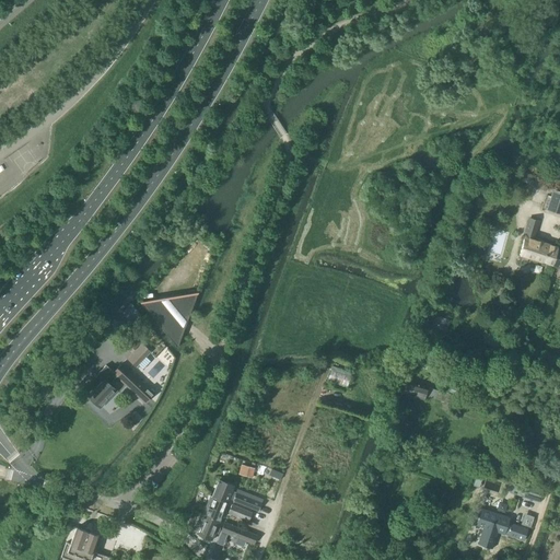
[(546,210),(559,214),(559,191),(552,189),(550,197),(547,196),(544,209),(547,209),(546,210)]
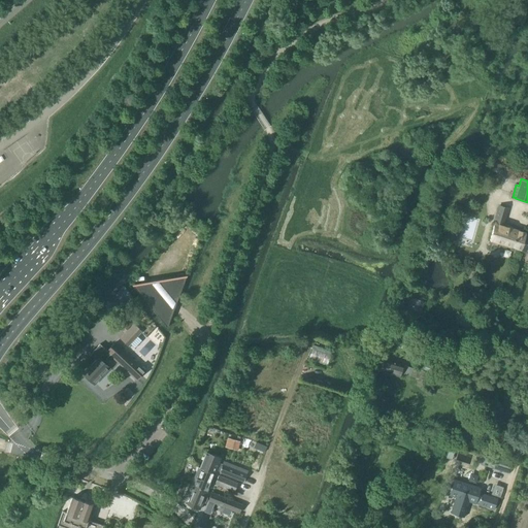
[(490,240),(520,251),(525,234),(510,229),(512,227),(506,226),(506,228),(502,227),(507,210),(499,208),(490,240)]
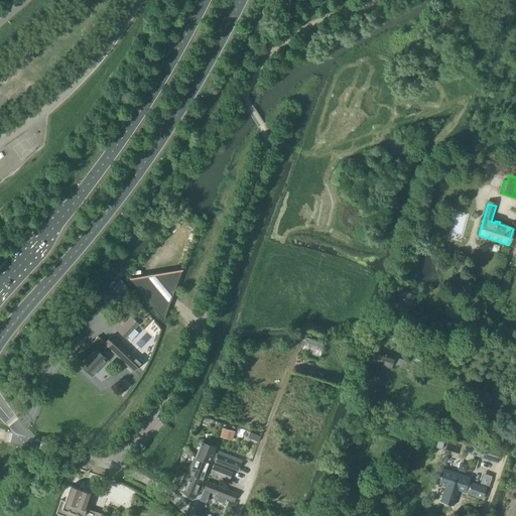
[(171,271),(171,272),(167,273),(163,283),(172,295),(182,269),(171,271)]
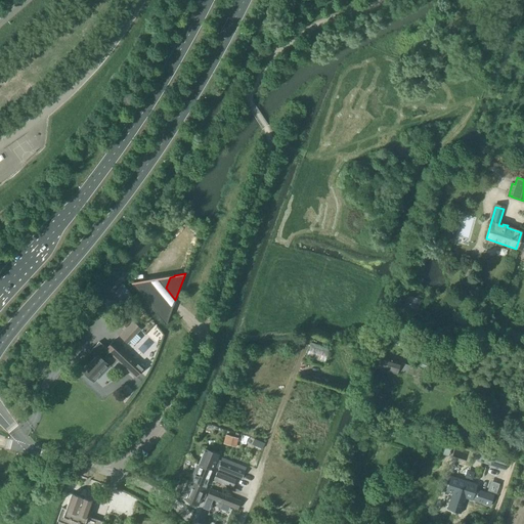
[(146,301),(166,325),(171,311),(156,293),(146,301)]
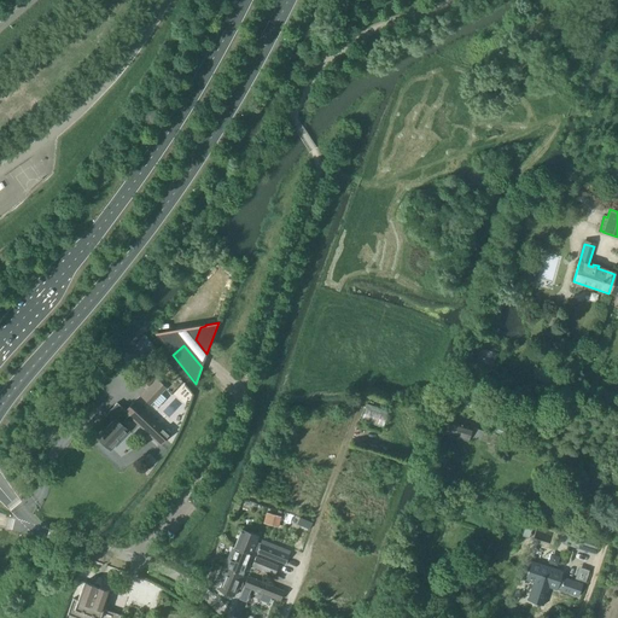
[(466,359),(493,367),(497,354),(471,345),(466,359)]
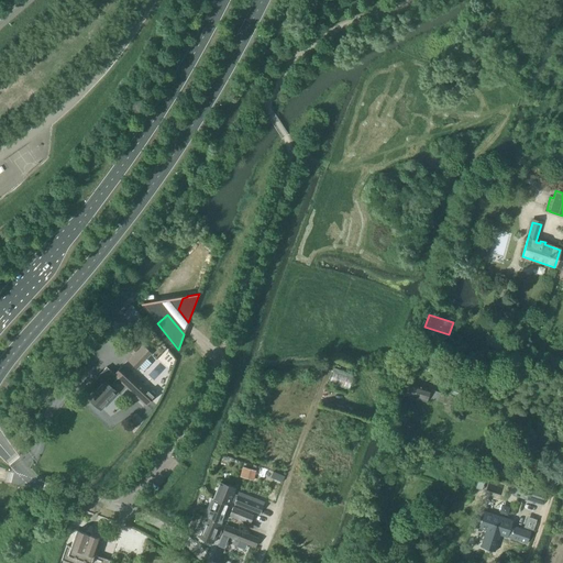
[(138,339),(128,348),(131,352),(142,343),(138,339)]
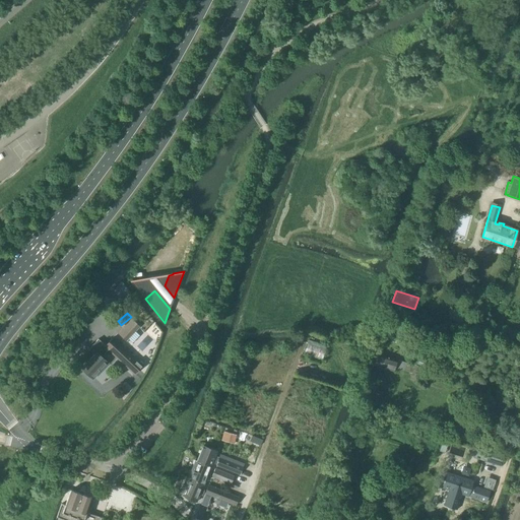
[(118,333),(126,341),(139,326),(131,319),(118,333)]
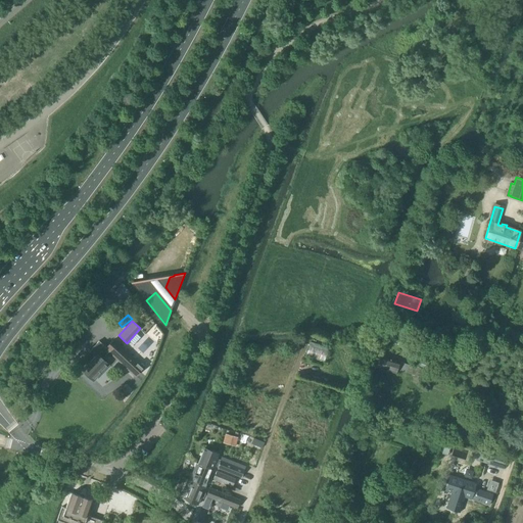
[(83,368),(94,379),(93,380),(93,381),(108,365),(102,359),(108,351),(135,377),(144,368),(113,339),(106,348),(99,341),(91,349),(95,353),(81,369),(83,368)]
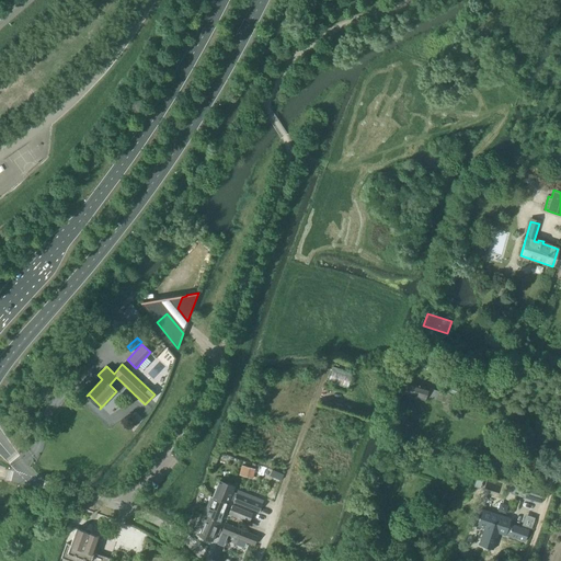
[(346,390),(353,374),(333,367),(327,382),(346,390)]
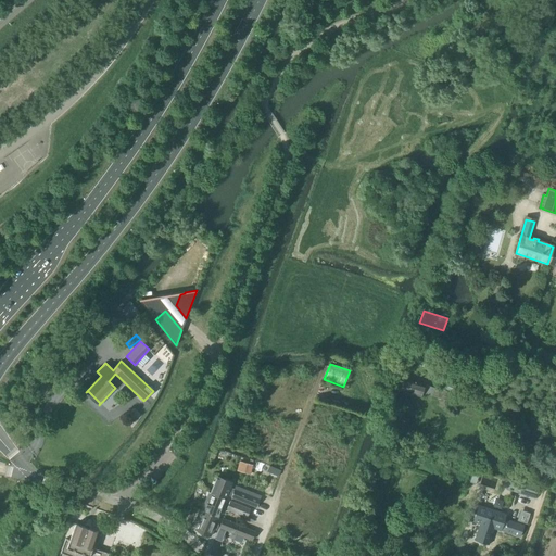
[(432,395),(454,403),(456,394),(436,388),(405,378),(401,390),(421,396),(422,392),(432,395)]
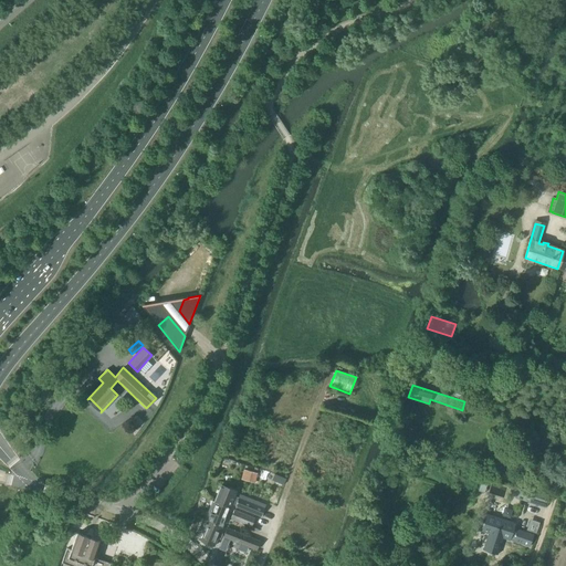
[(243,469),(240,479),(253,482),(257,472),(243,469)]
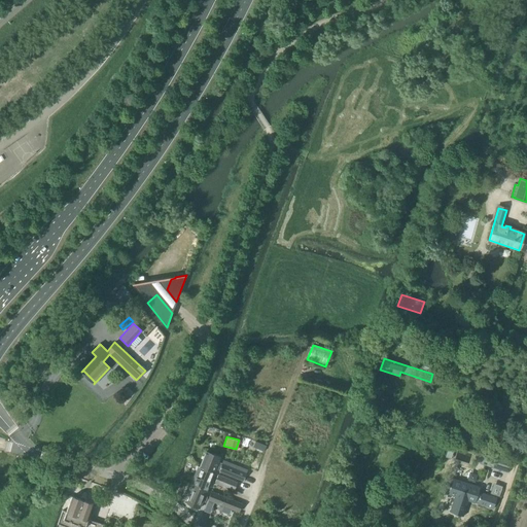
[(264,452),(267,447),(255,443),(254,447),(254,448),(264,452)]
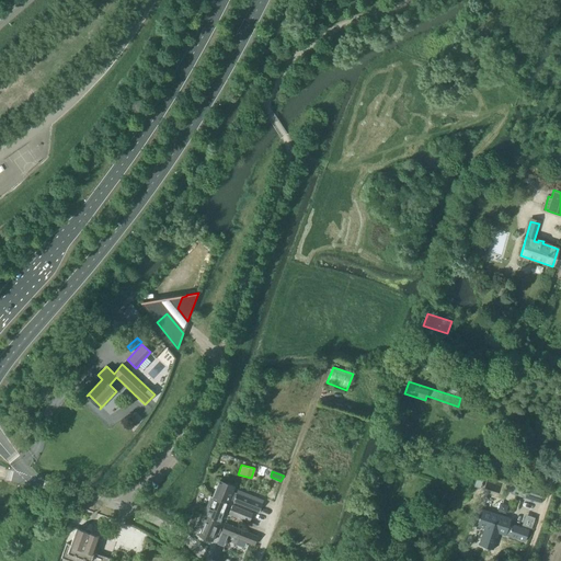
[(210,496),(210,497),(228,504),(229,500),(233,501),(232,502),(258,512),(261,503),(232,492),(235,487),(219,481),(212,497),(210,496)]
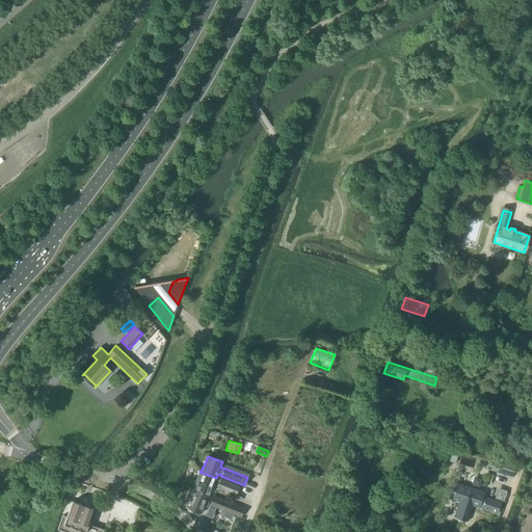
[(495,463),(486,460),(484,468),(493,471),(494,467),(495,463)]
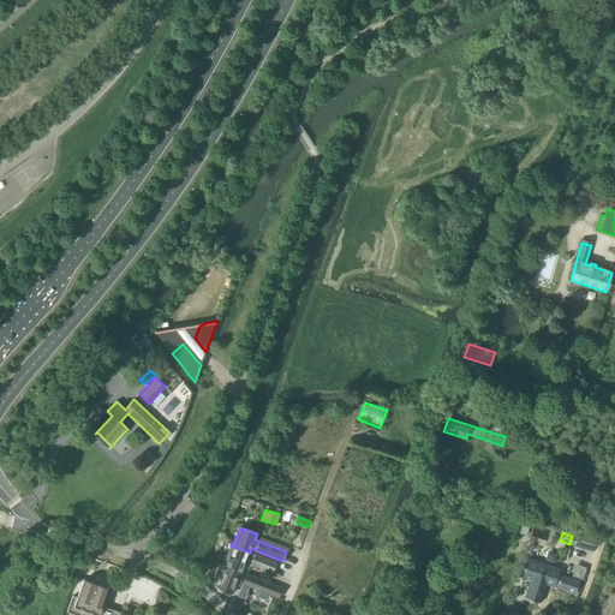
[(579,536),(577,547),(585,549),(587,538),(579,536)]
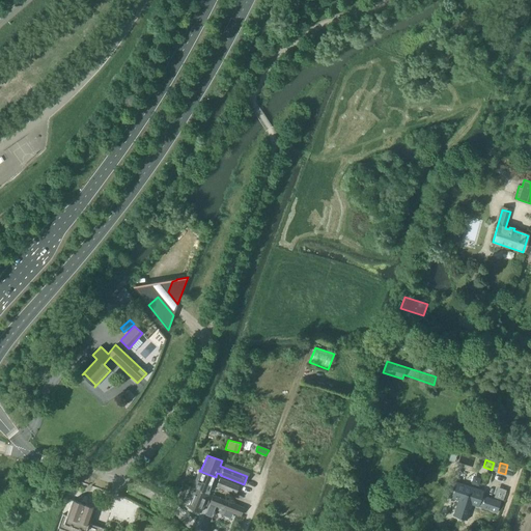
[(199,471),(196,479),(214,486),(216,481),(214,481),(216,477),(199,471)]
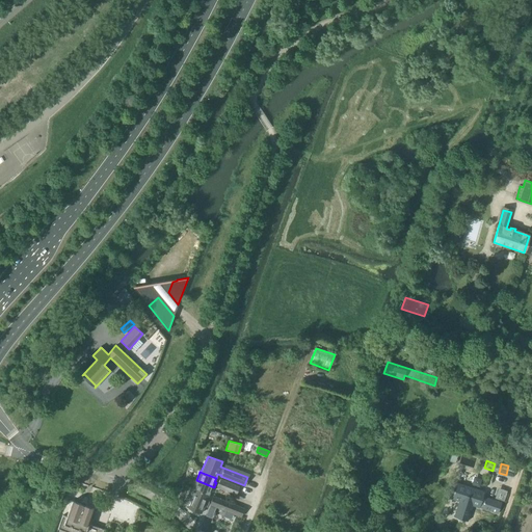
[(217,487),(236,495),(239,487),(220,479),(217,487)]
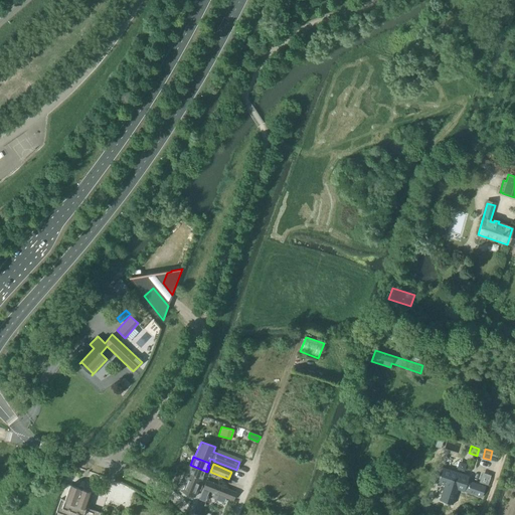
[(185,472),(185,473),(202,479),(203,476),(205,476),(207,472),(190,465),(187,473),(185,472)]
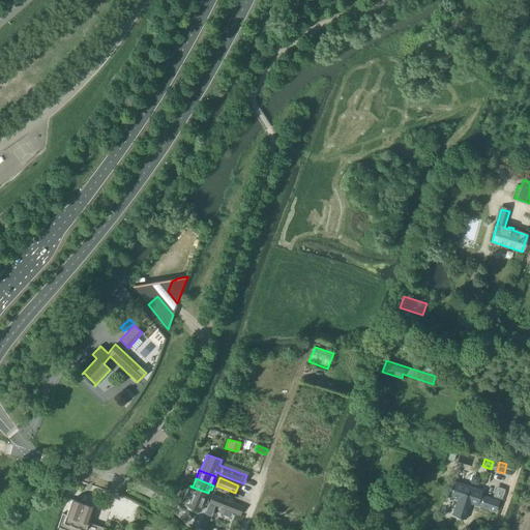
[(451,497),(458,499),(453,510),(455,511),(454,516),(464,519),(465,514),(467,514),(470,503),(476,505),(479,495),(481,490),(457,482),(451,497)]
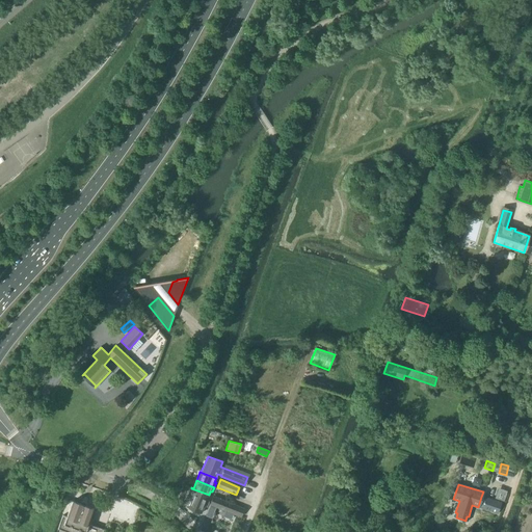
[(209,495),(191,488),(188,496),(190,497),(189,499),(192,500),(188,508),(193,510),(193,511),(198,513),(200,512),(202,513),(204,506),(206,507),(208,502),(206,501),(209,495)]
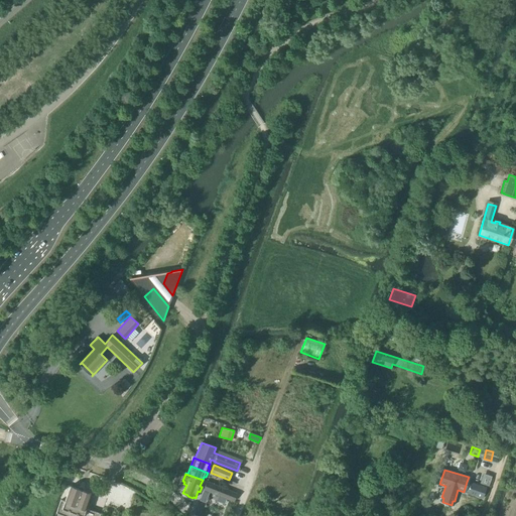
[(81,487),(69,483),(66,481),(53,515),(92,515),(95,509),(85,506),(90,491),(80,488),(81,487)]
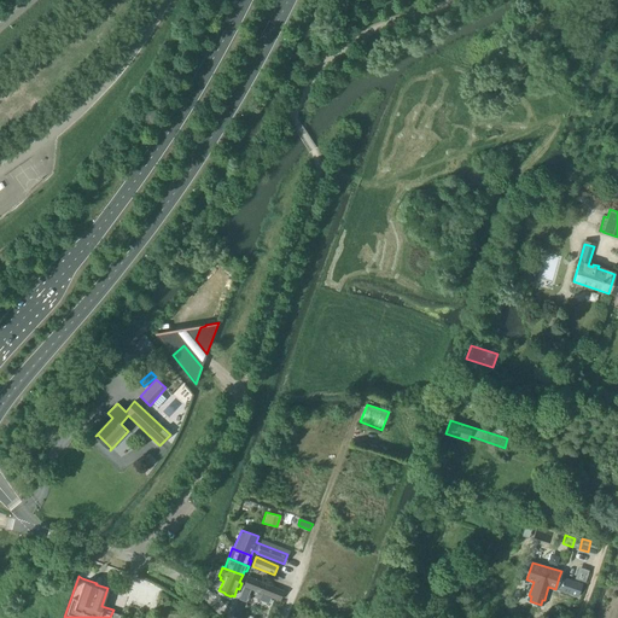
[(239,600),(246,604),(251,589),(262,594),(258,601),(269,605),(272,598),(280,601),(284,592),(248,577),(244,587),(239,600)]
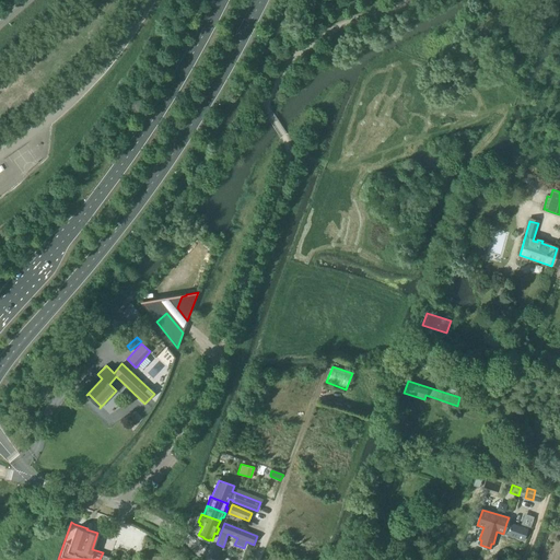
[(508,535),(508,536),(524,541),(527,529),(511,524),(506,523),(503,534),(508,535)]
